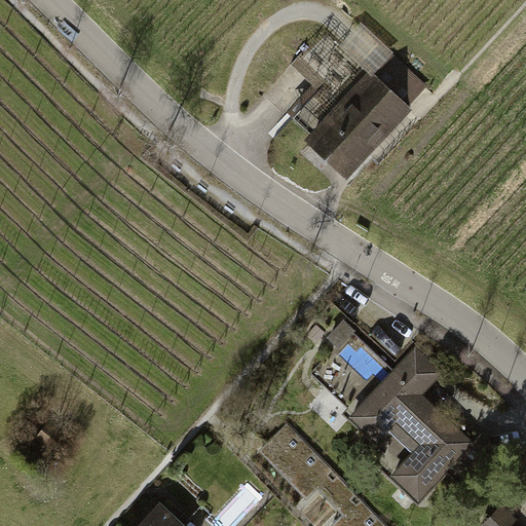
[(418,94),(370,52),(290,146),(338,186),(418,94)]
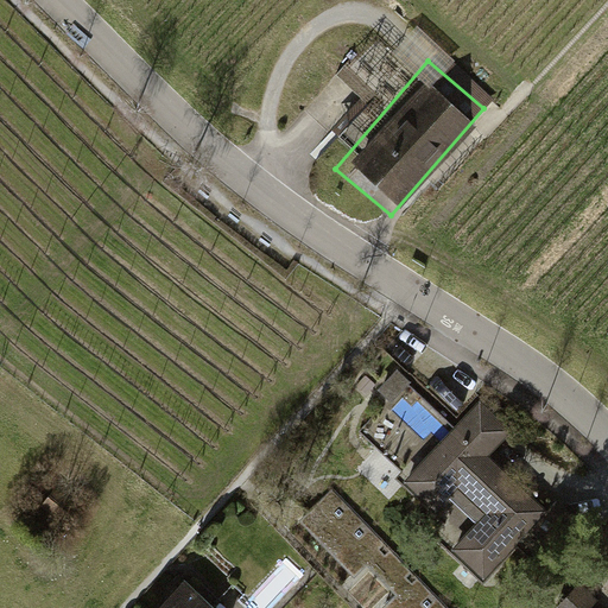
[(412,380),(397,366),(378,388),(392,401),(412,380)]
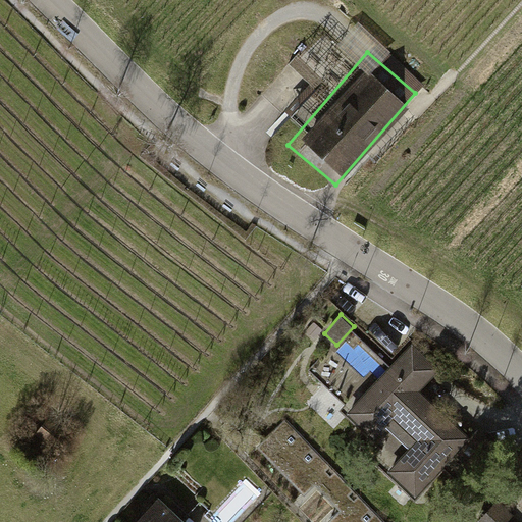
[(479,430),(472,438),(421,392),(440,370),(413,346),(368,395),(362,388),(342,411),(374,440),(386,427),(409,448),(385,474),(415,501),(467,445),(478,455),(491,440),(479,430)]
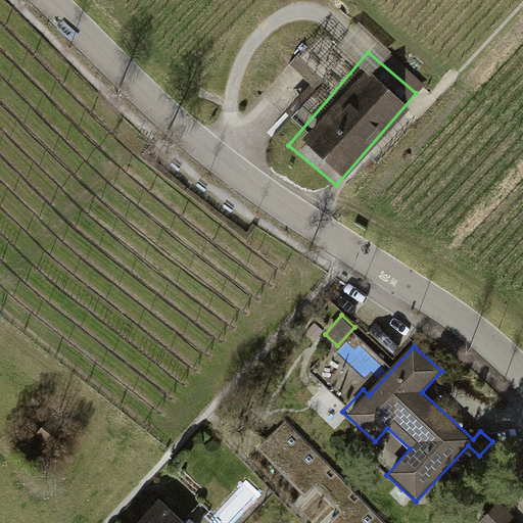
[(331,468),(287,421),(262,445),(305,492),(331,468)]
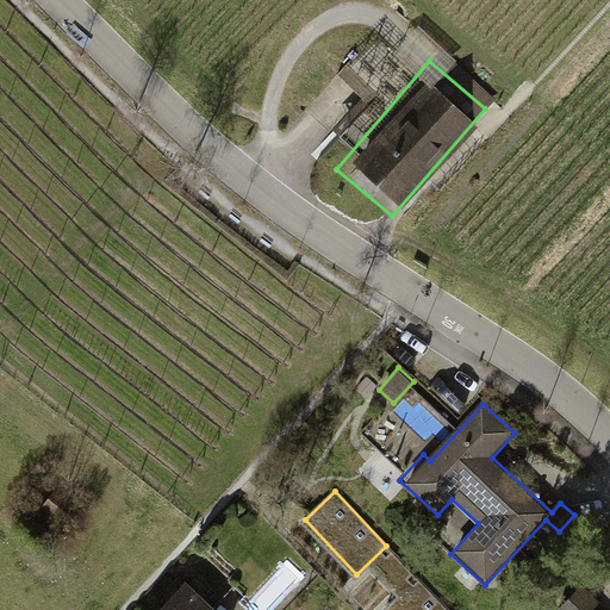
[(414,574),(393,552),(375,568),(397,591),(414,574)]
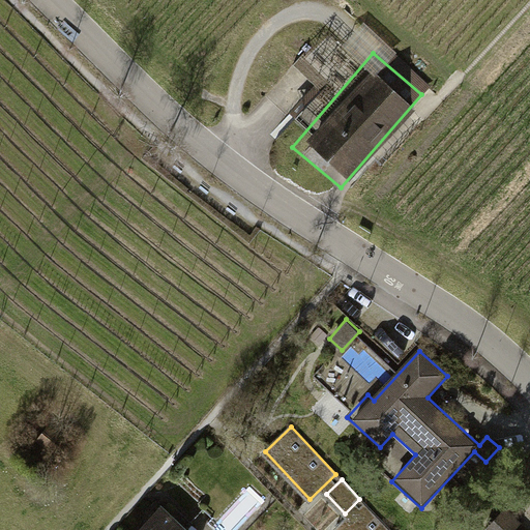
[(192,529),(190,529),(196,524),(178,507),(173,512),(162,502),(136,529),(192,529)]
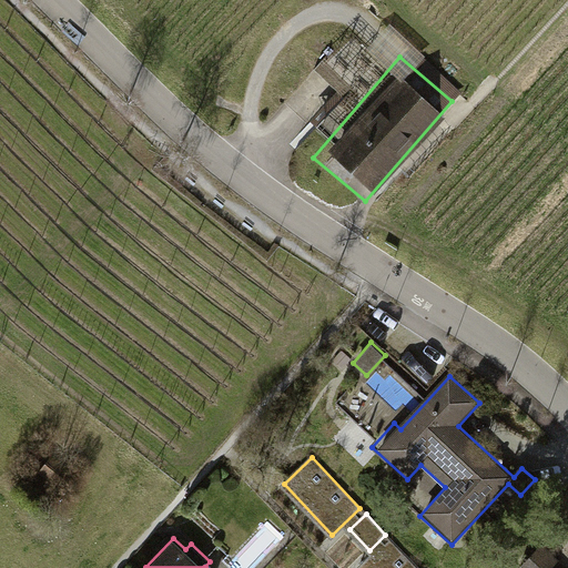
[(417,567),(392,540),(364,567),(417,567)]
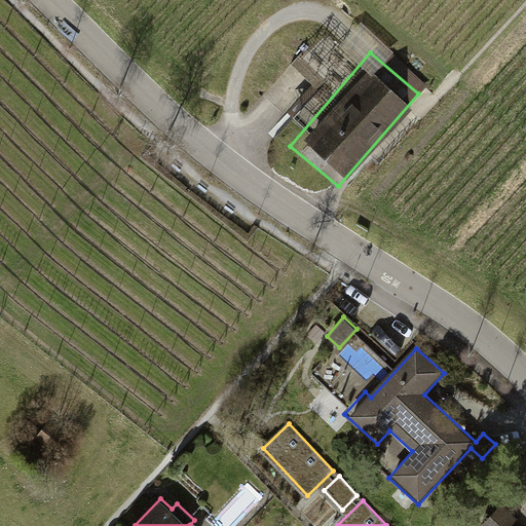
[(512,525),(521,518),(504,501),(480,525),(512,525)]
